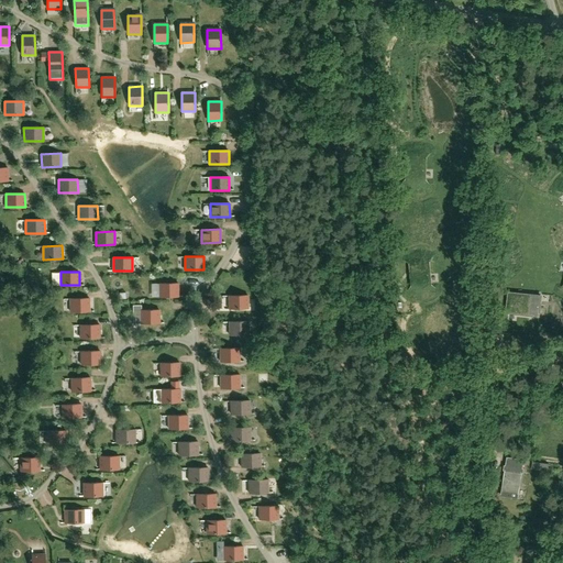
[(159,297),(178,296),(178,283),(159,284),(159,297)]
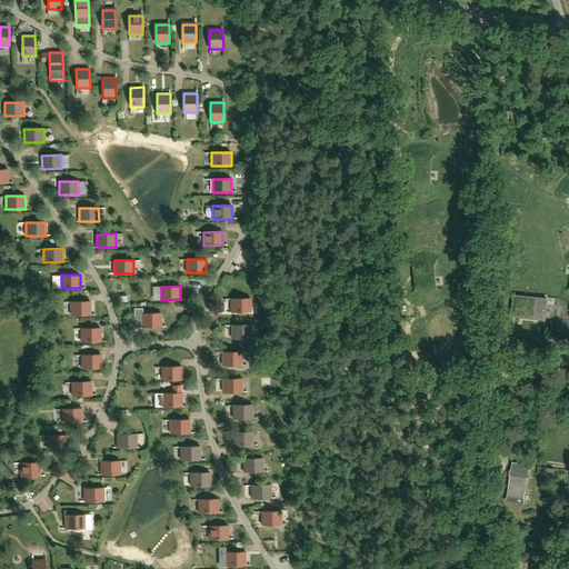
[(231,312),(251,311),(250,298),(231,299),(231,312)]
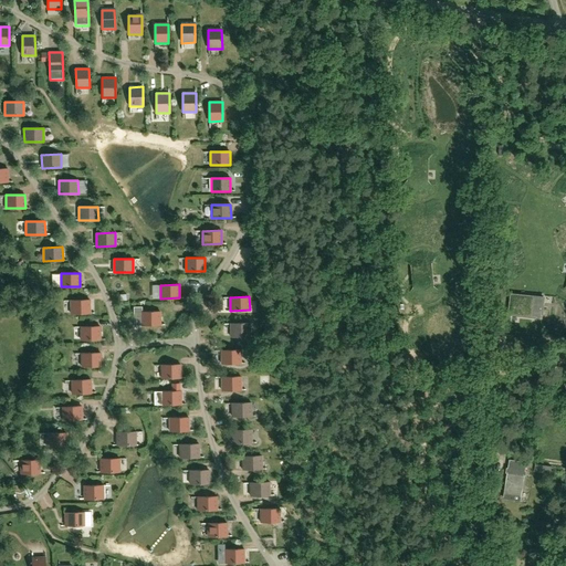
[(513,297),(512,313),(531,315),(530,317),(541,318),(543,297),(532,296),(532,299),(513,297)]
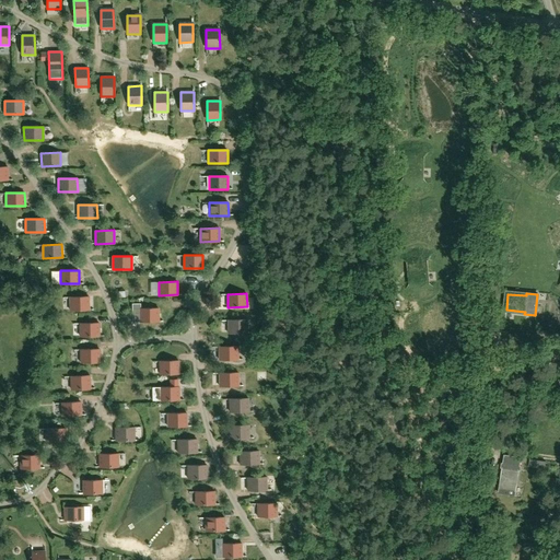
[(70,310),(90,310),(89,296),(70,296),(70,310)]
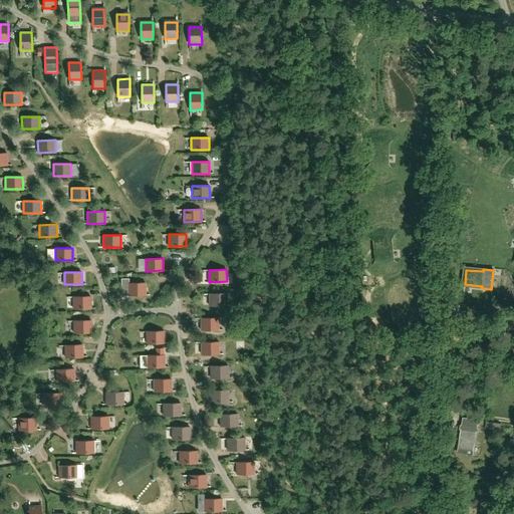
[(121,279),(122,295),(129,295),(146,295),(146,283),(127,283),(127,279),(121,279)]
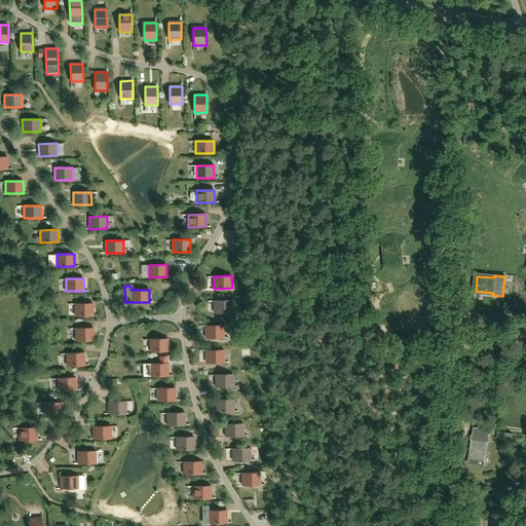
[(215,312),(232,312),(232,300),(214,300),(215,312)]
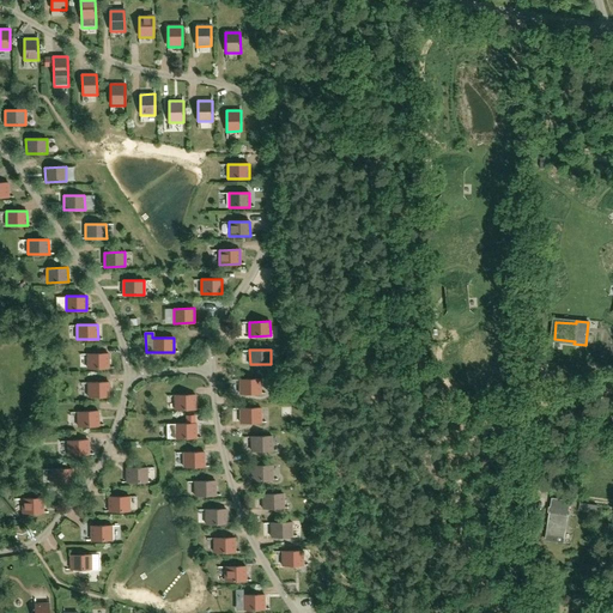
[(87,368),(109,368),(109,353),(87,353),(87,368)]
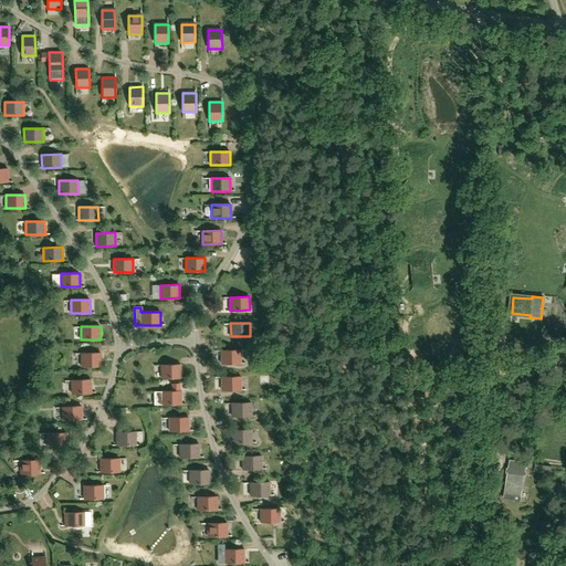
[(221,364),(241,363),(241,349),(221,350),(221,364)]
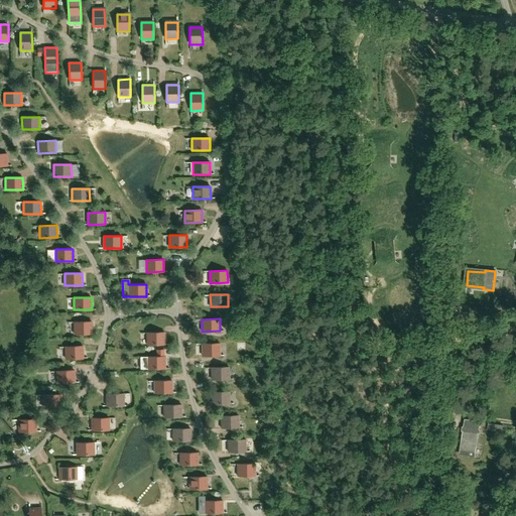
[(75,334),(92,334),(92,321),(75,321),(75,334)]
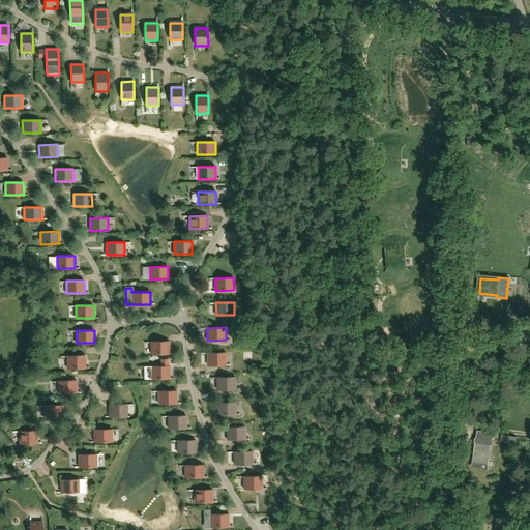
[(151,354),(169,353),(169,341),(151,342),(151,354)]
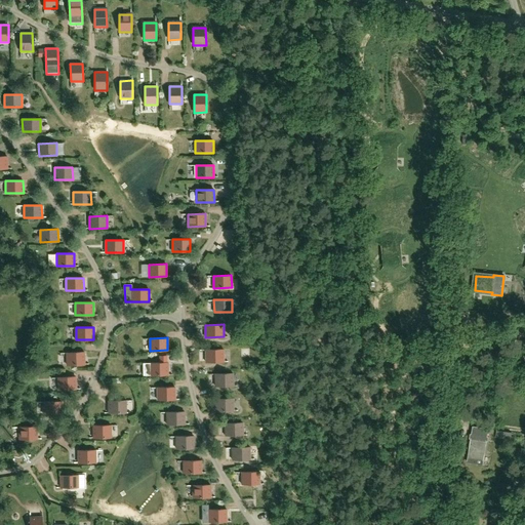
[(206,362),(224,362),(224,350),(205,350),(206,362)]
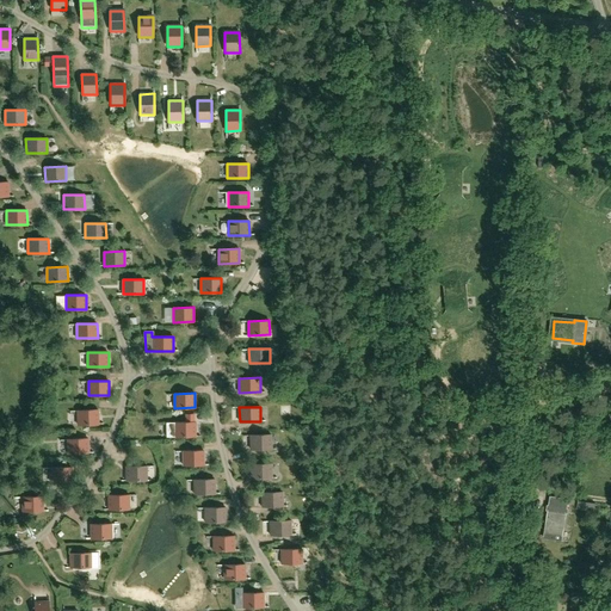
[(78,425),(99,424),(98,409),(78,411),(78,425)]
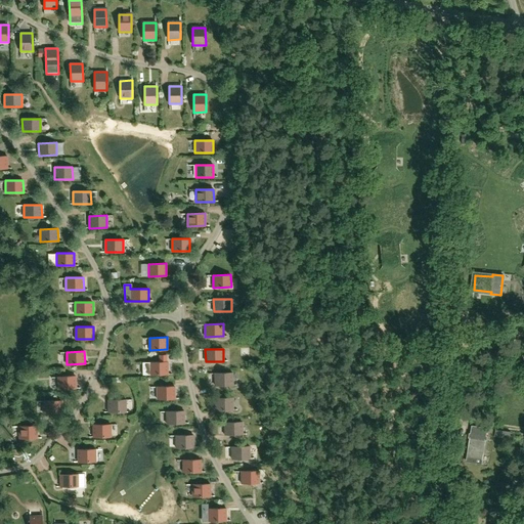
[(149,375),(168,375),(168,362),(142,362),(142,375),(149,375)]
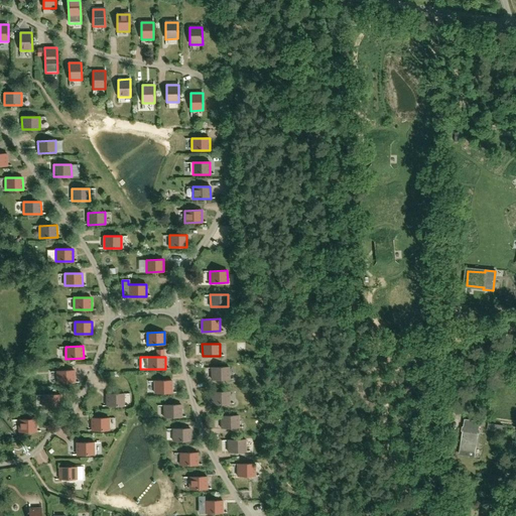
[(212,380),(230,379),(229,367),(212,368),(212,380)]
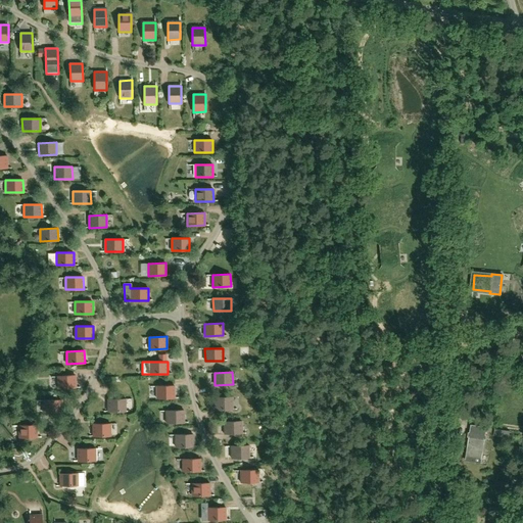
[(58,388),(76,387),(76,375),(57,376),(58,388)]
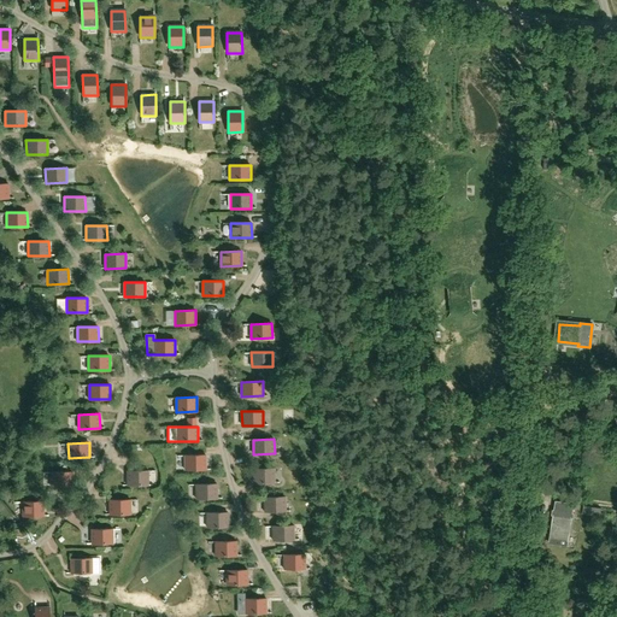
[(184,470),(206,469),(206,454),(184,456),(184,470)]
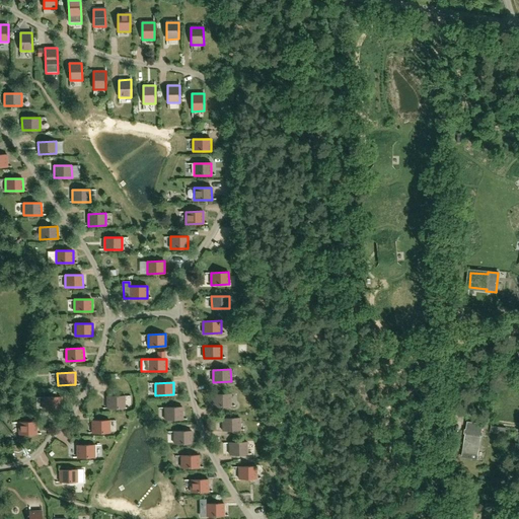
[(213,406),(231,406),(231,394),(213,394),(213,406)]
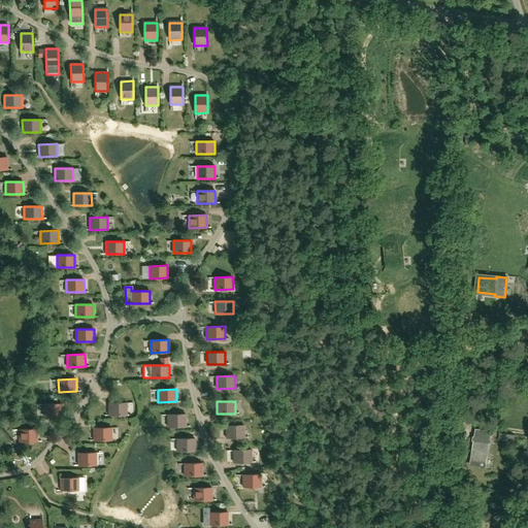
[(109,416),(127,416),(127,403),(108,403),(109,416)]
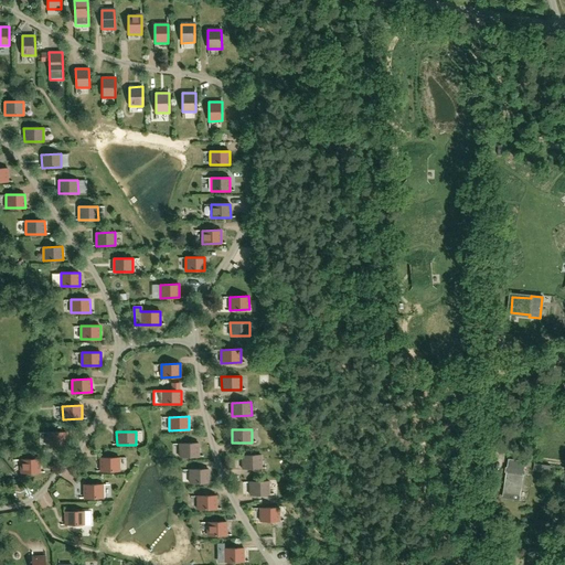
[(46,446),(66,446),(66,433),(46,433),(46,446)]
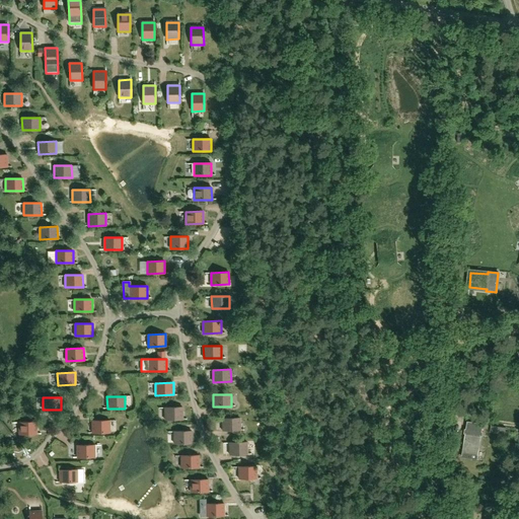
[(165,420),(182,420),(182,408),(164,408),(165,420)]
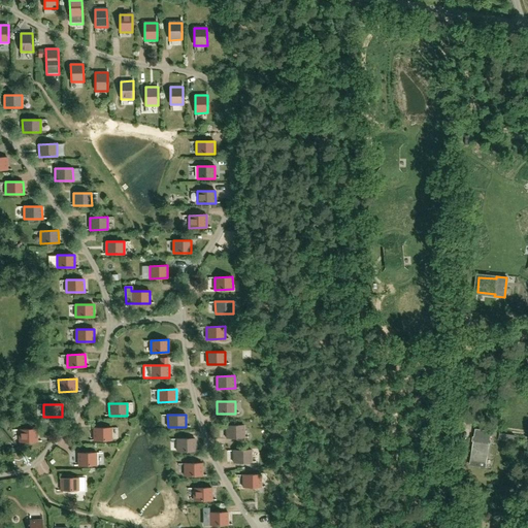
[(227,438),(244,437),(244,425),(226,426),(227,438)]
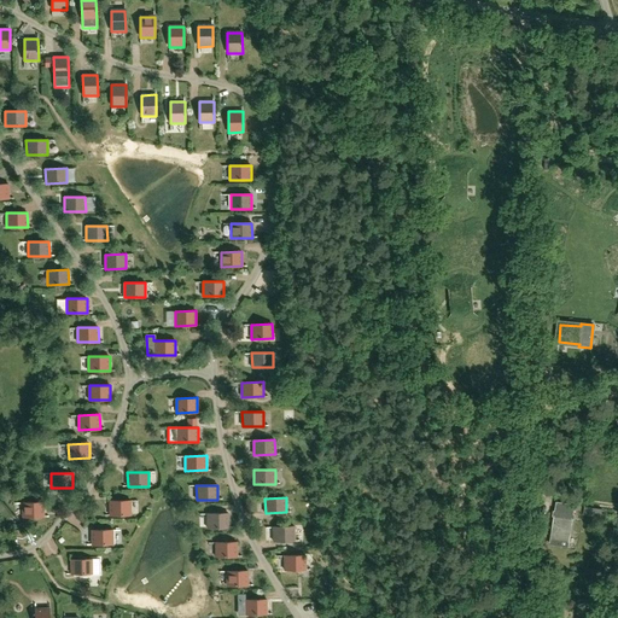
[(110,516),(130,516),(130,501),(110,501),(110,516)]
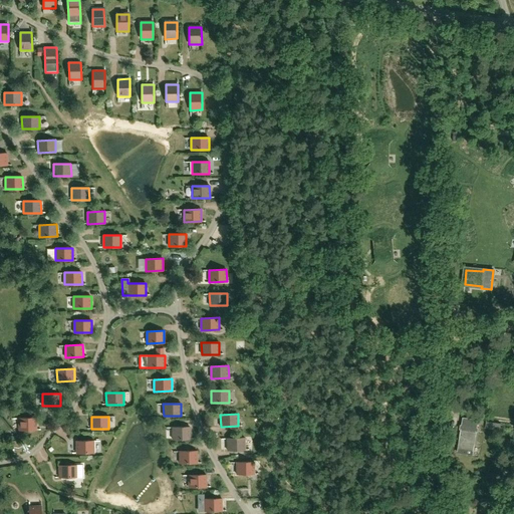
[(19,431),(36,430),(36,418),(18,419),(19,431)]
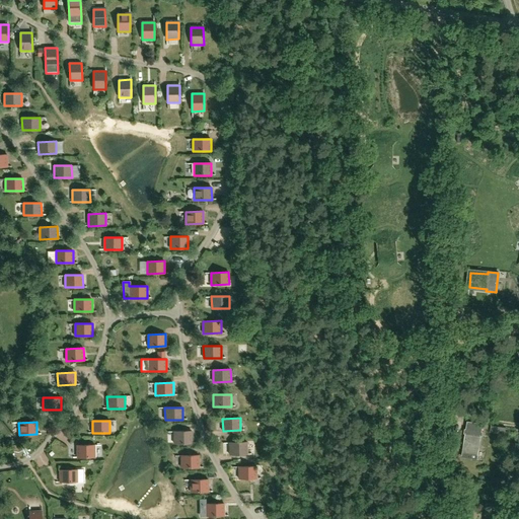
[(477,453),(482,424),(467,422),(463,451),(477,453)]
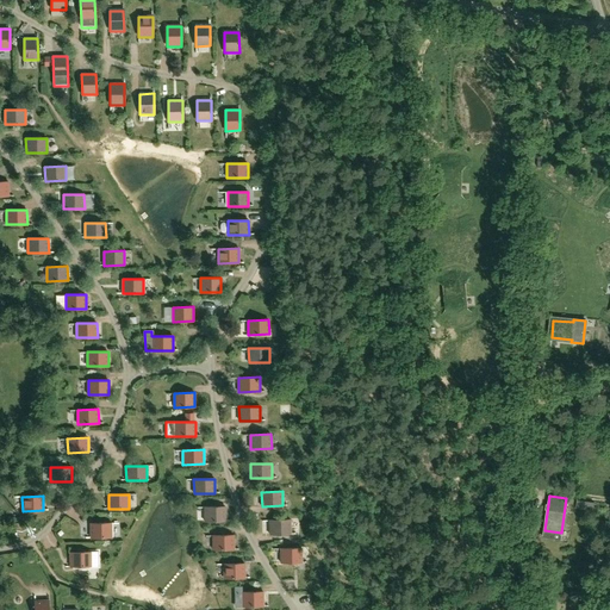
[(205,522),(225,521),(225,506),(205,508),(205,522)]
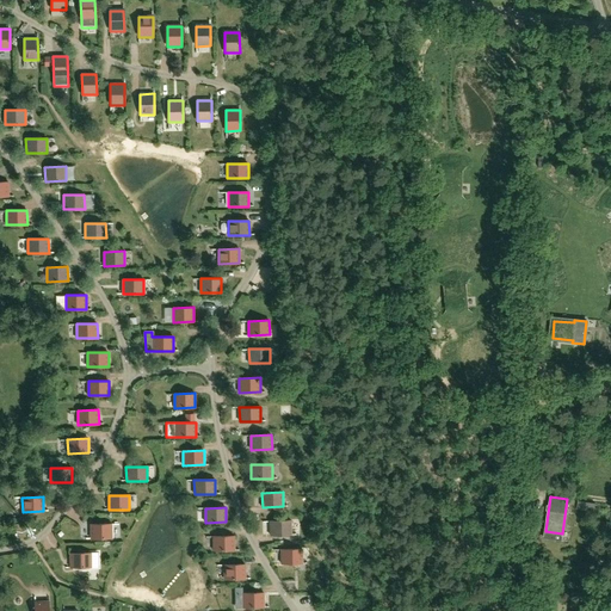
[(271,536),(291,535),(291,520),(270,522),(271,536)]
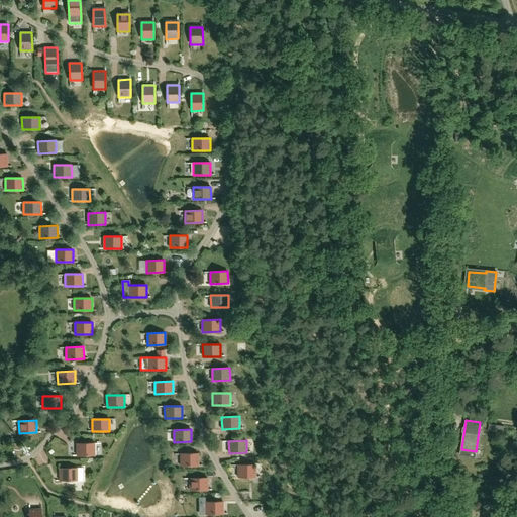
[(77,455),(95,455),(94,443),(77,443),(77,455)]
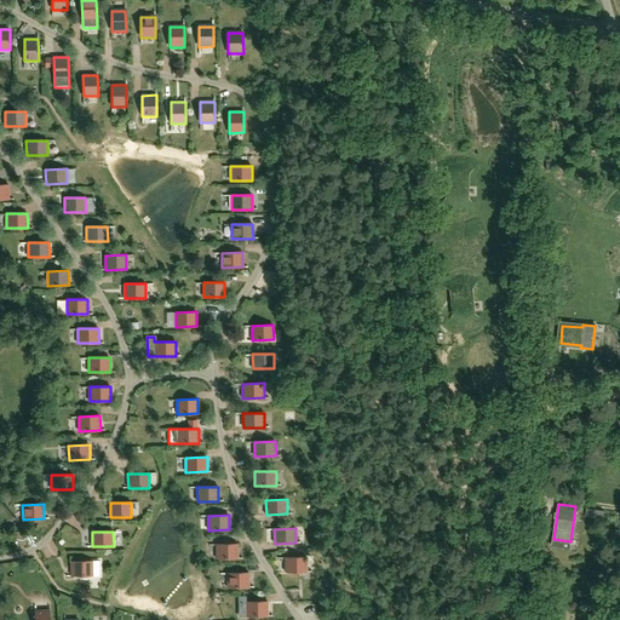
[(217,558),(237,558),(237,544),(217,544),(217,558)]
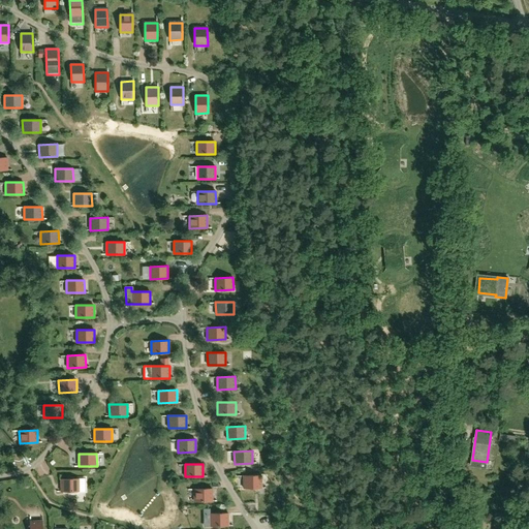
[(244,489),(261,488),(261,475),(244,476),(244,489)]
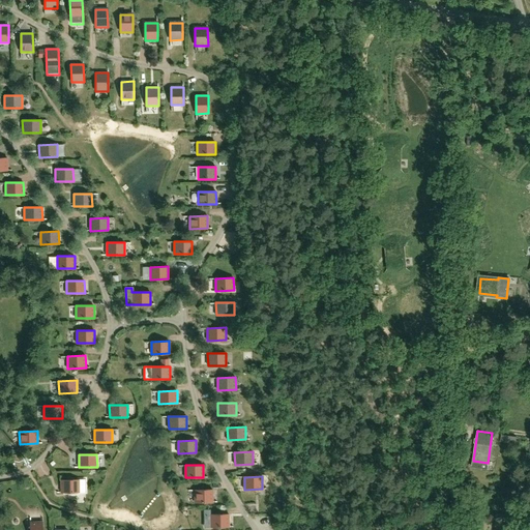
[(61,493),(79,492),(79,479),(61,480),(61,493)]
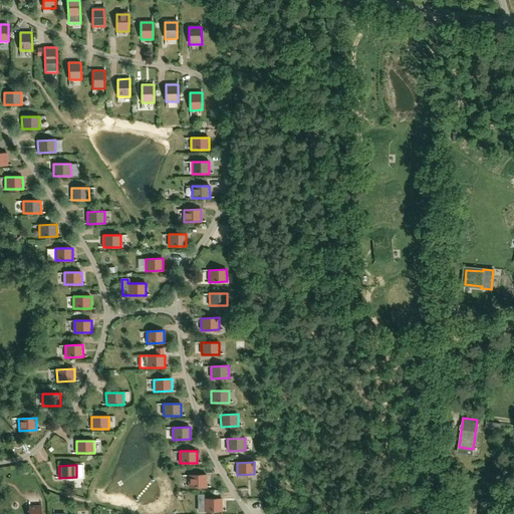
[(189,487),(207,487),(206,475),(189,475),(189,487)]
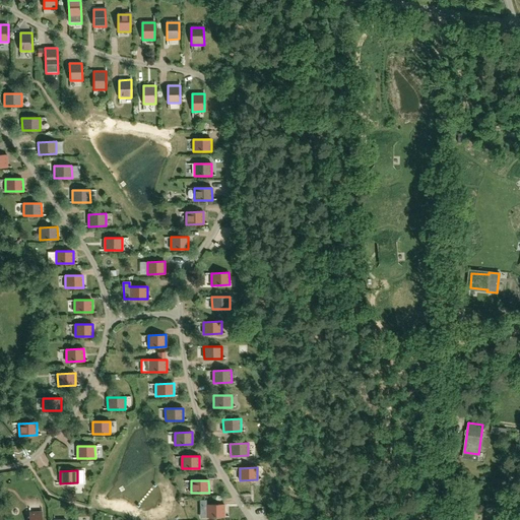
[(207,517),(224,517),(224,505),(207,505),(207,517)]
